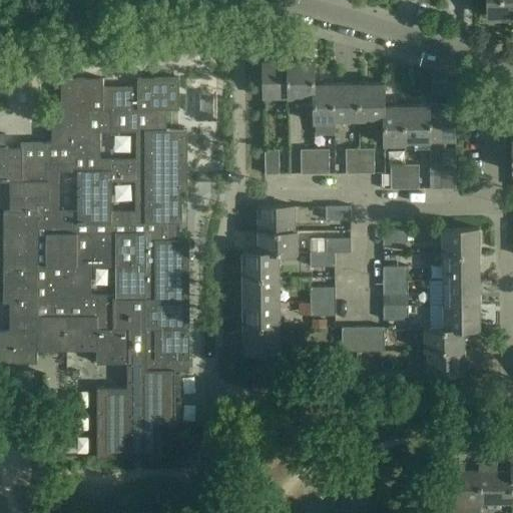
[(512,0),(487,0),(488,17),(512,16),(512,0)]
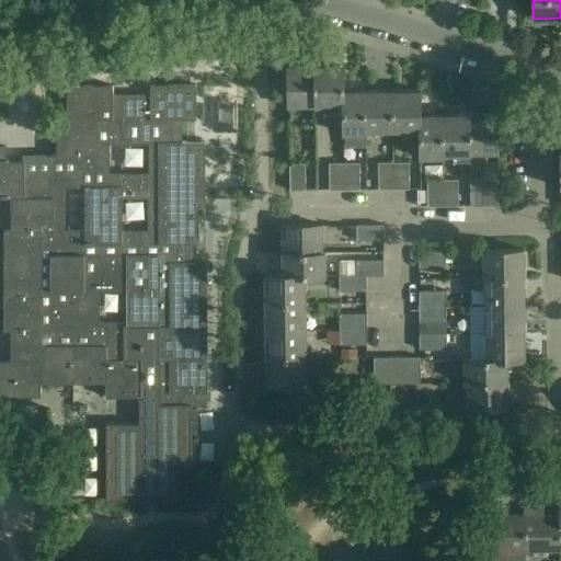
[(315,107),(342,107),(342,88),(343,88),(343,67),(315,68),(315,107)]
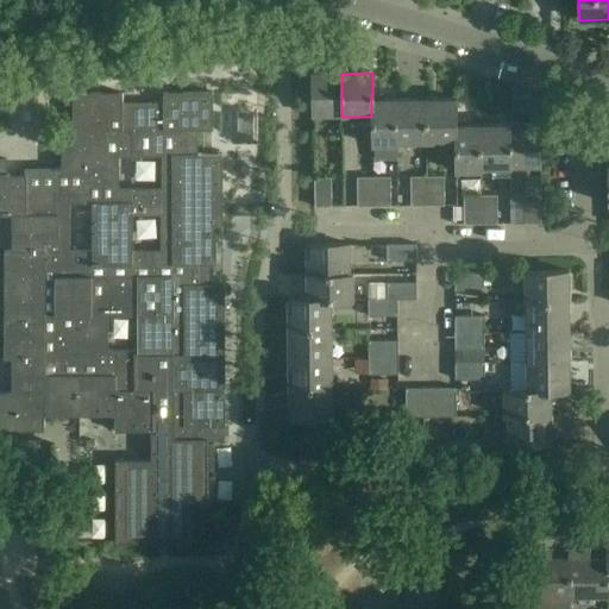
[(312,117),(341,117),(341,74),(312,74),(312,117)]
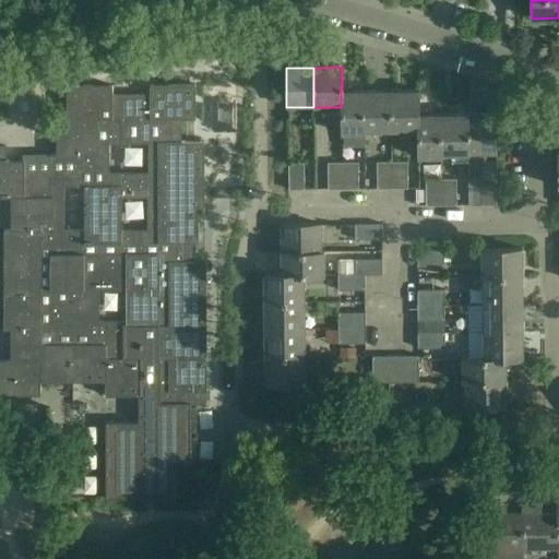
[(126,289),(126,323),(126,324),(125,324),(125,345),(70,346),(70,381),(72,381),(105,381),(105,396),(139,396),(139,423),(106,423),(106,500),(176,500),(176,467),(191,467),(191,466),(191,404),(205,404),(205,298),(206,261),(198,261),(198,210),(204,210),(204,141),(181,142),(181,119),(195,119),(195,85),(150,85),(150,94),(113,94),(111,94),(111,119),(121,119),(121,143),(150,143),(150,175),(121,175),(121,187),(85,187),(85,233),(75,233),(75,245),(84,245),(84,290),(98,290),(98,289),(126,289)]
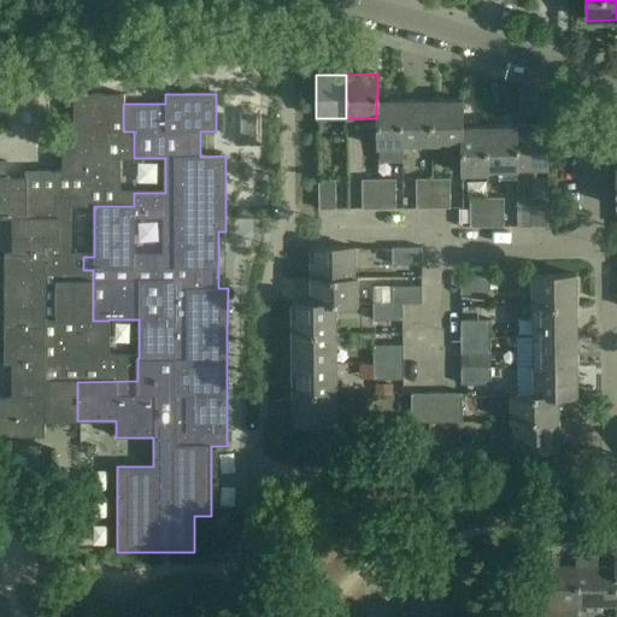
[(6,163),(0,162),(0,218),(13,219),(13,254),(4,254),(4,329),(4,364),(12,364),(12,399),(0,399),(0,436),(45,438),(45,422),(77,421),(77,382),(137,381),(137,358),(137,356),(109,356),(109,321),(93,321),(93,270),(83,270),(83,257),(74,257),(74,206),(94,206),(134,206),(134,193),(123,193),(123,158),(134,158),(134,131),(123,131),(123,104),(124,104),(124,95),(72,95),(74,131),(62,131),(63,171),(84,171),(84,194),(57,194),(57,200),(41,200),(41,192),(27,192),(27,177),(6,177),(6,163)]
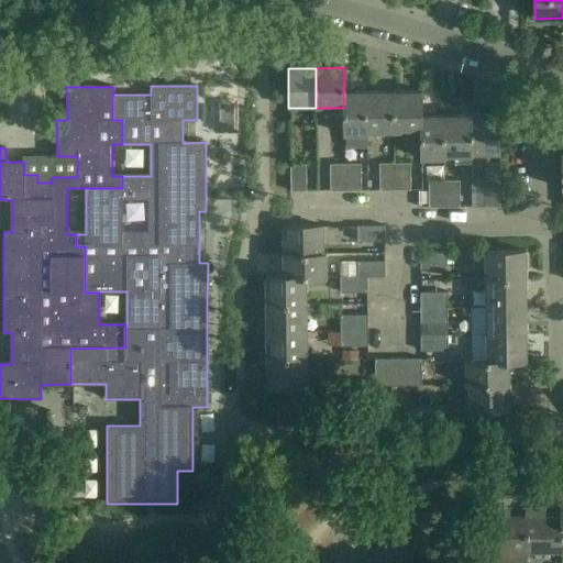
[(366,135),(366,132),(366,92),(353,92),(353,88),(344,88),(343,88),(343,108),(344,135),(366,135)]
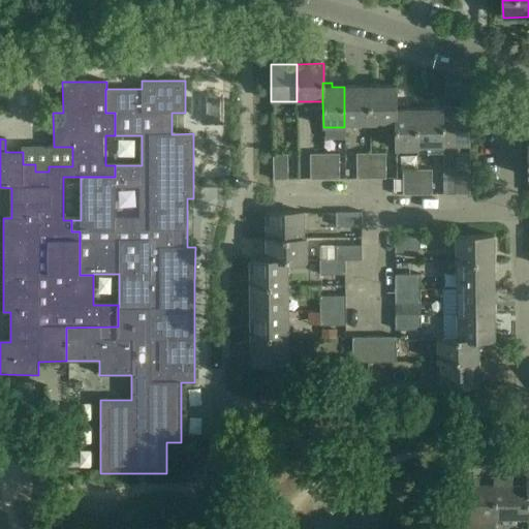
[(396,86),(370,87),(370,124),(395,124),(397,124),(397,104),(396,86)]
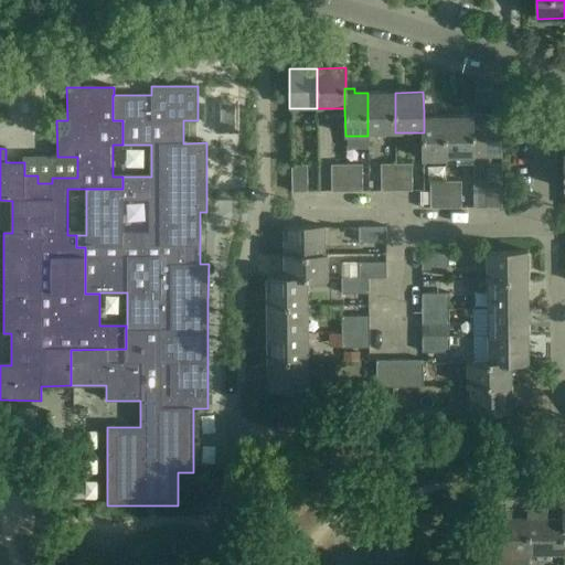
[(368,132),(395,132),(395,93),(368,93),(368,132)]
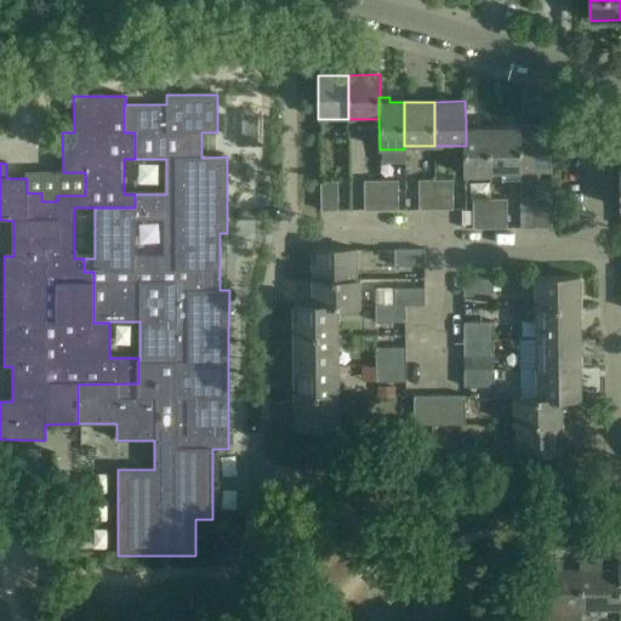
[(476,123),(466,123),(466,146),(463,146),(465,176),(490,176),(490,171),(490,129),(476,129),(476,123)]
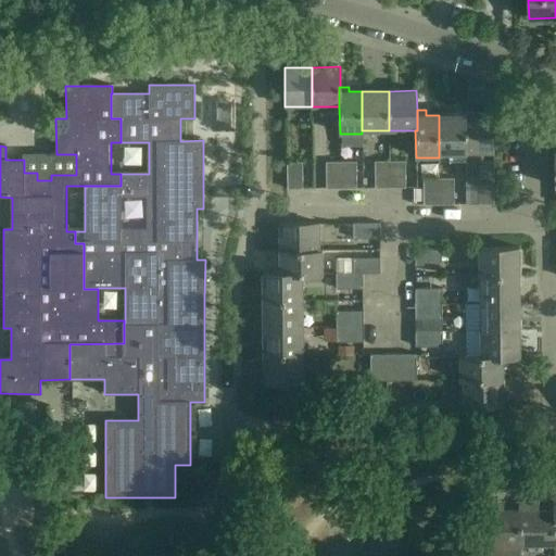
[(465,114),(439,115),(439,153),(465,153),(465,114)]
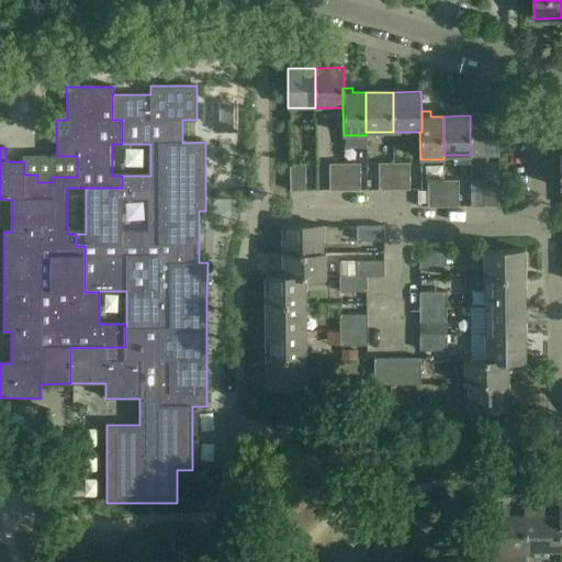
[(498,115),(470,115),(470,155),(498,155),(498,115)]
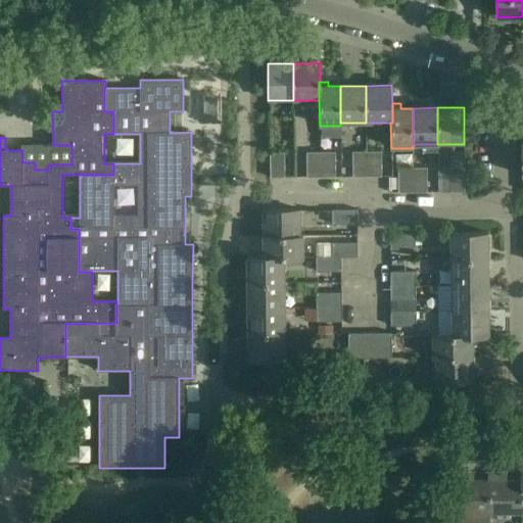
[(379,177),(379,151),(365,152),(365,177),(379,177)]
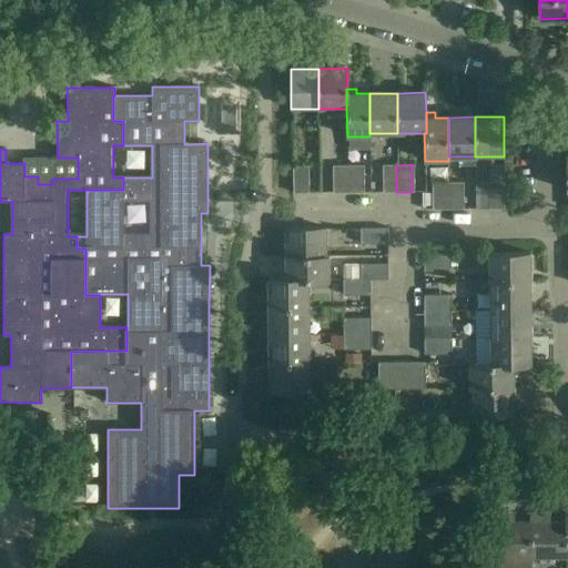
[(346,192),(346,165),(331,165),(331,193),(346,192)]
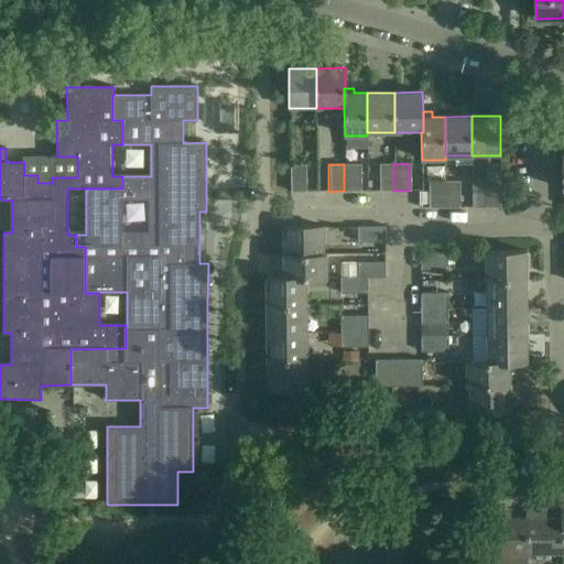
[(359,191),(359,164),(344,164),(344,191),(359,191)]
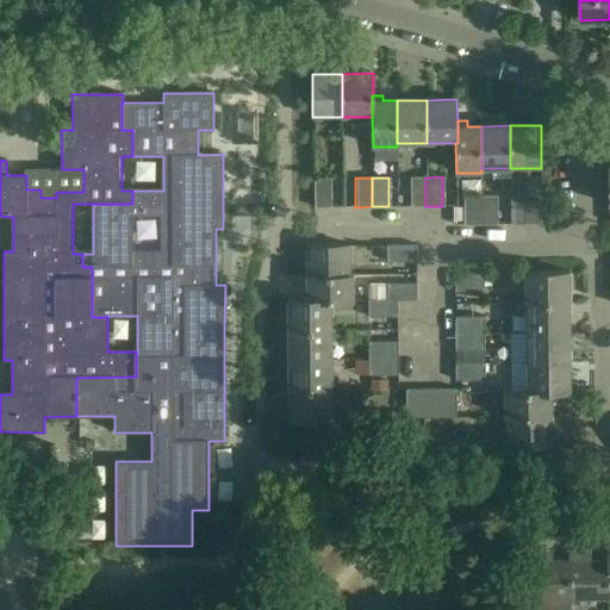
[(425,206),(425,178),(409,178),(409,206),(425,206)]
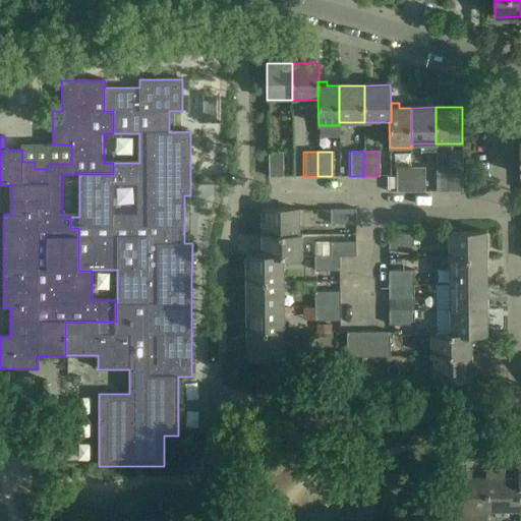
[(267,153),(267,177),(282,177),(281,153),(267,153)]
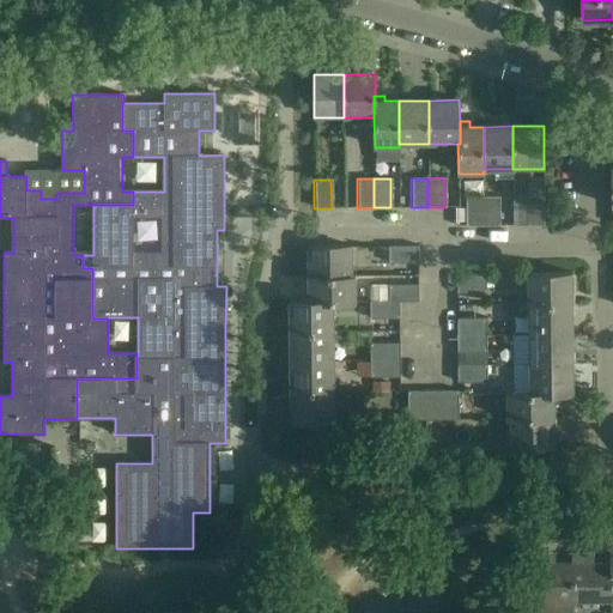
[(501,196),(484,198),(485,226),(501,226),(501,196)]
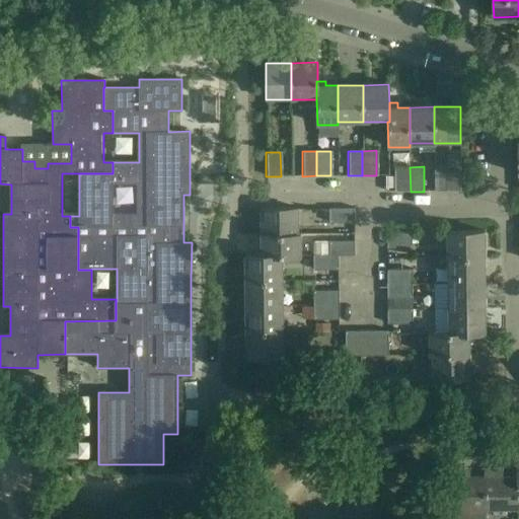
[(446,166),(446,192),(461,192),(460,166),(446,166)]
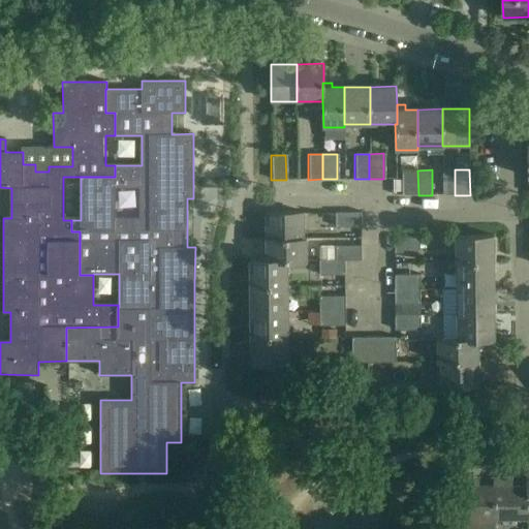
[(418,195),(417,170),(402,170),(403,195),(418,195)]
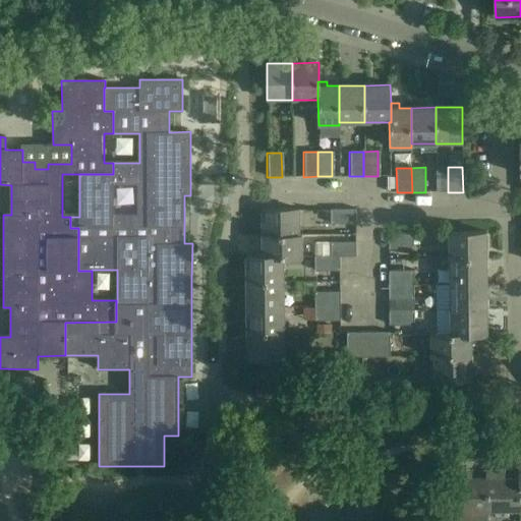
[(262,210),(263,236),(298,236),(298,209),(262,210)]
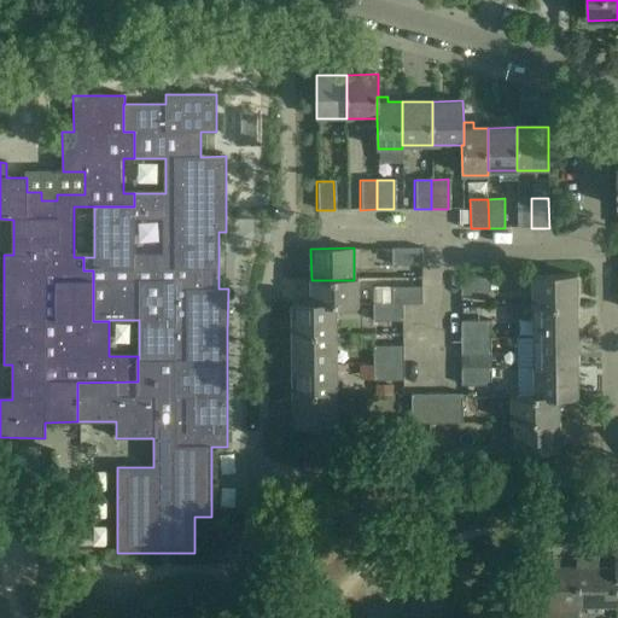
[(421,248),(392,248),(392,264),(421,264),(421,248)]
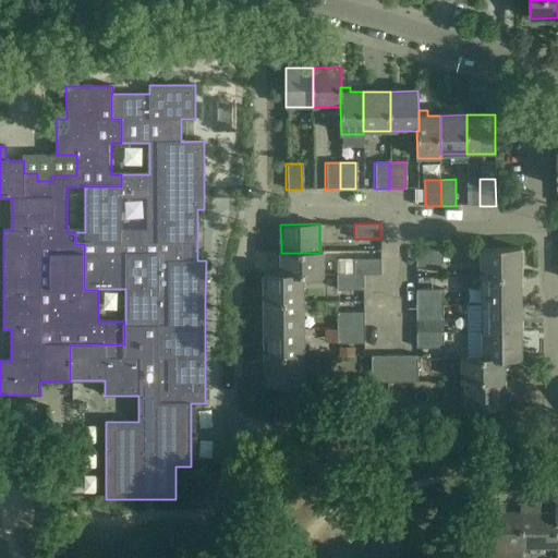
[(482,249),(482,277),(521,277),(520,249),(482,249)]
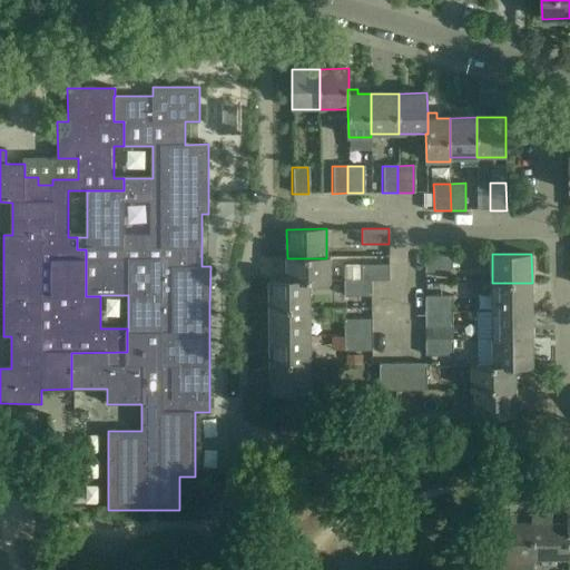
[(452,255),(425,256),(425,273),(452,272),(452,255)]
